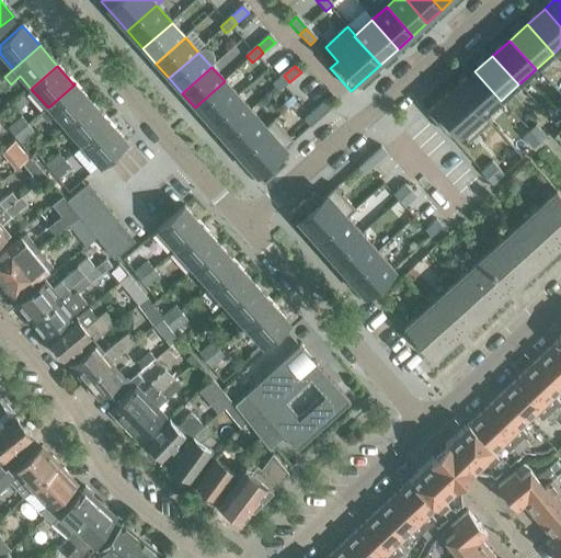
[(474,71),(457,88),(483,117),(484,116),(501,101),(474,71)]
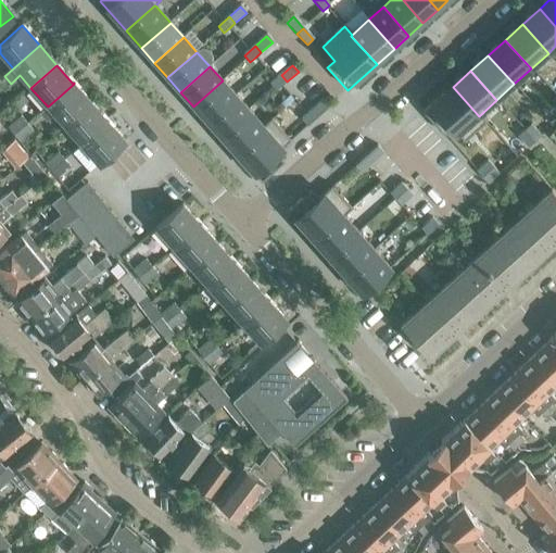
[(281,87),(287,82),(281,75),(269,85),(276,91),(281,87)]
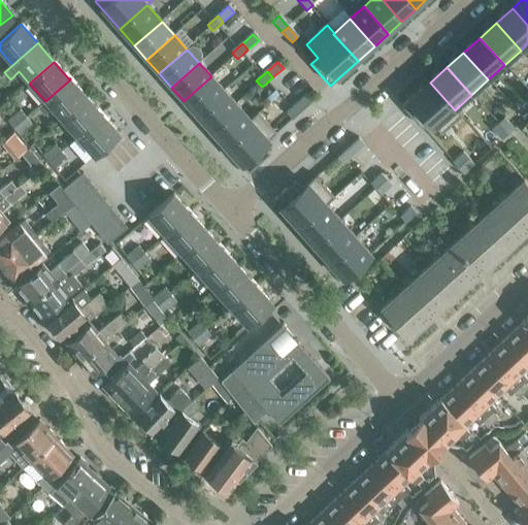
[(224,91),(211,76),(184,101),(196,116),(224,91)]
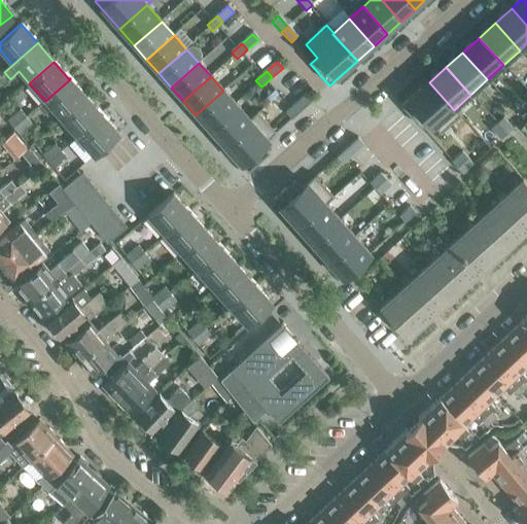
[(50,108),(61,119),(85,98),(70,80),(71,79),(70,79),(45,101),(37,108),(38,108),(43,114),(50,108)]
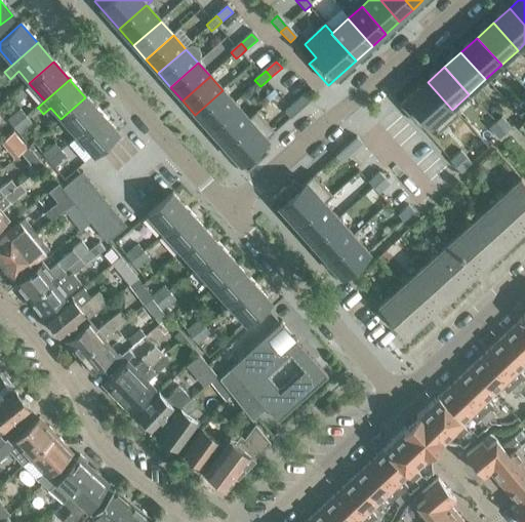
[(428,82),(400,107),(419,128),(427,121),(438,134),(458,117),(459,116),(453,109),(452,110),(428,82)]
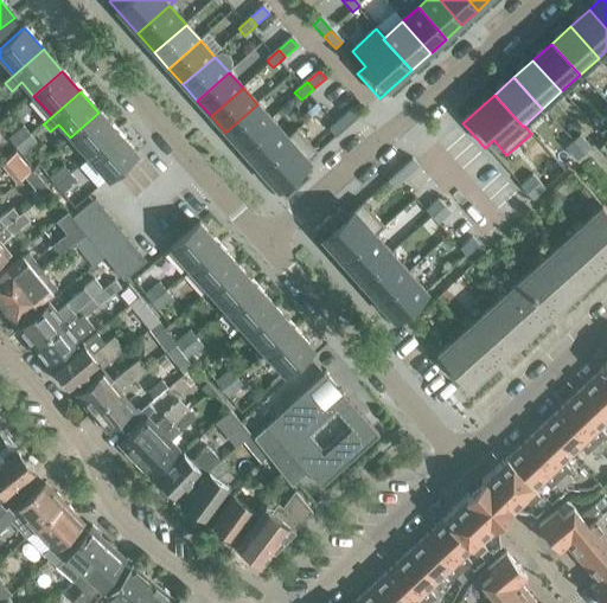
[(257,104),(225,133),(240,148),(272,120),(257,104)]
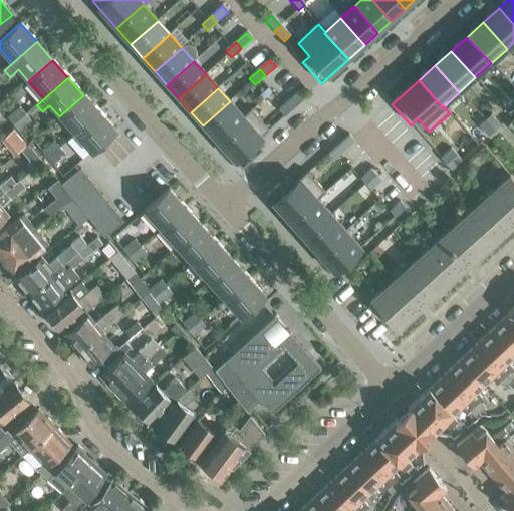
[(289,101),(294,107),(305,98),(299,92),(289,101)]
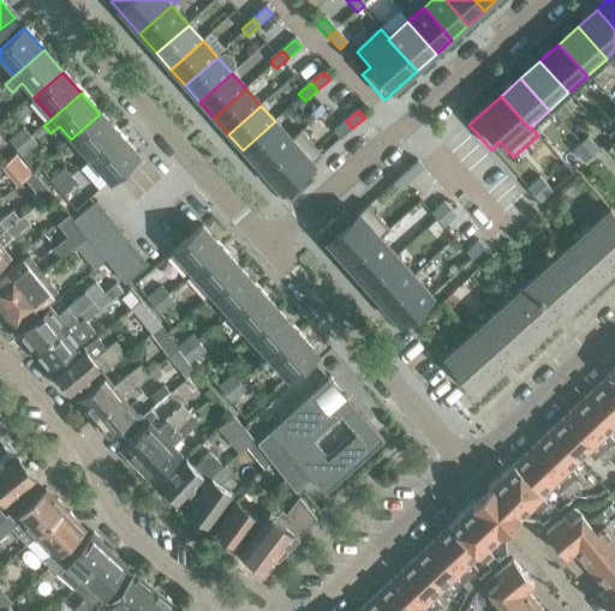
[(71,139),(90,161),(120,135),(119,133),(119,135),(113,129),(100,114),(71,139)]
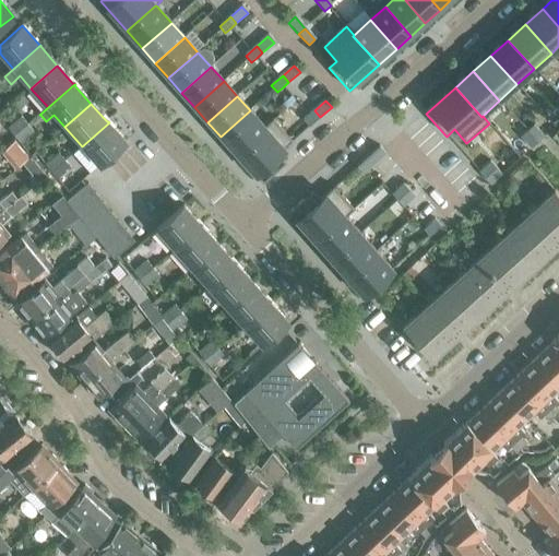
[(250,110),(221,137),(236,154),(265,128),(264,127),(250,110)]
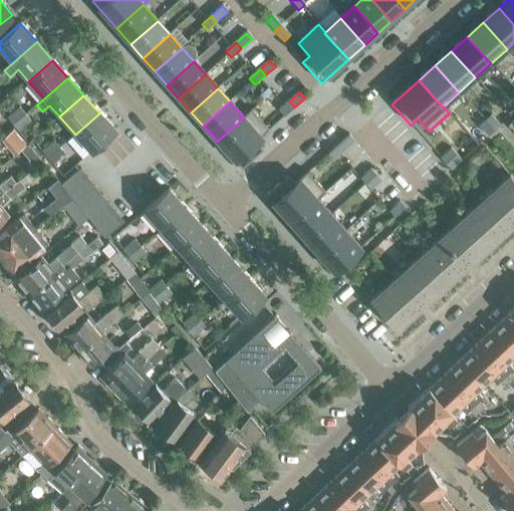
[(289,101),(278,110),(284,117),(294,107),(289,101)]
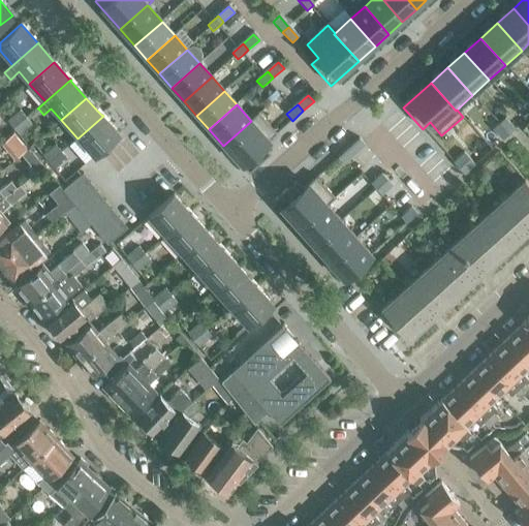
[(8,123),(13,129),(26,119),(20,113),(8,123)]
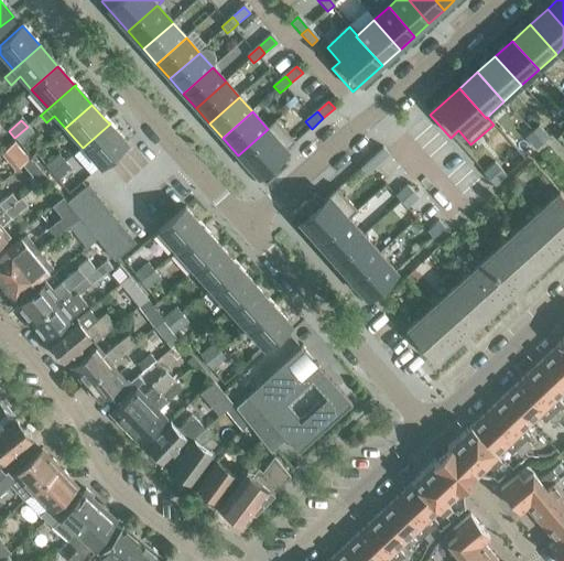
[(268,129),(238,155),(266,185),(288,164),(281,157),(295,143),(275,121),(267,128),(268,129)]
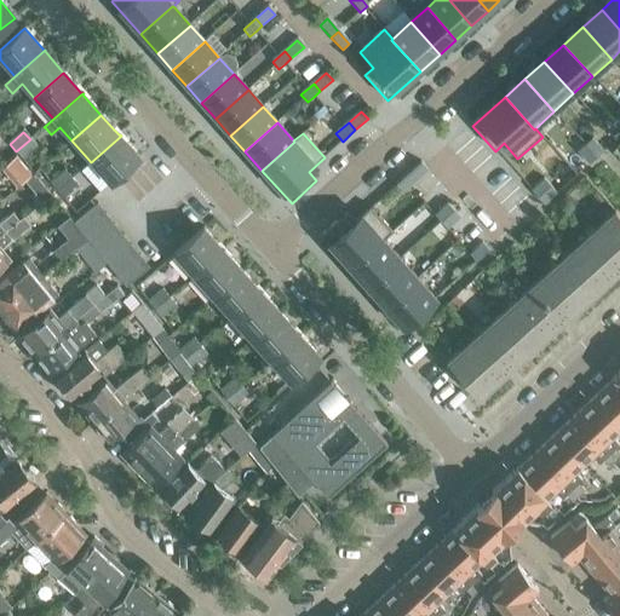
[(121,136),(91,162),(110,184),(139,159),(120,137),(121,136)]
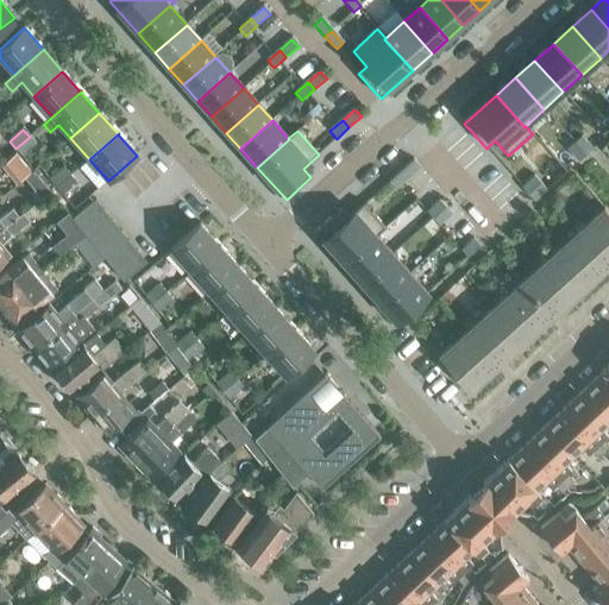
[(22,156),(36,144),(30,137),(16,149),(22,156)]
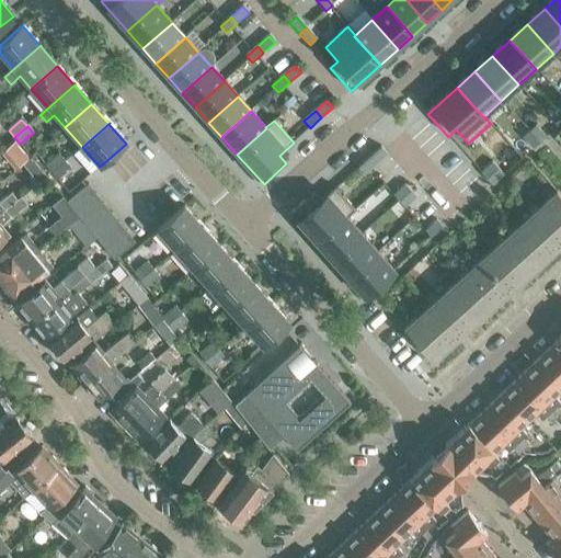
[(535,127),(529,133),(539,144),(546,138),(535,127)]
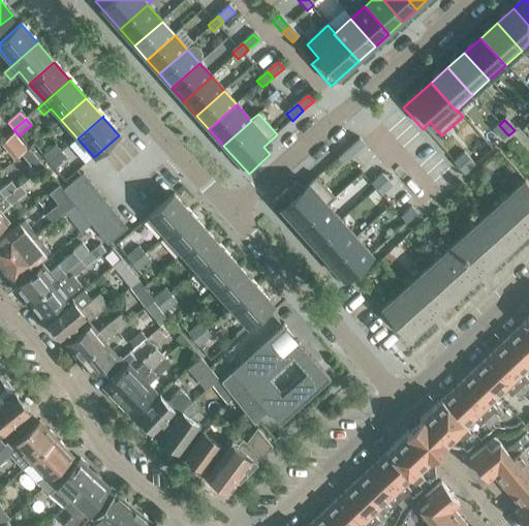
[(499,125),(493,130),(502,141),(508,135),(499,125)]
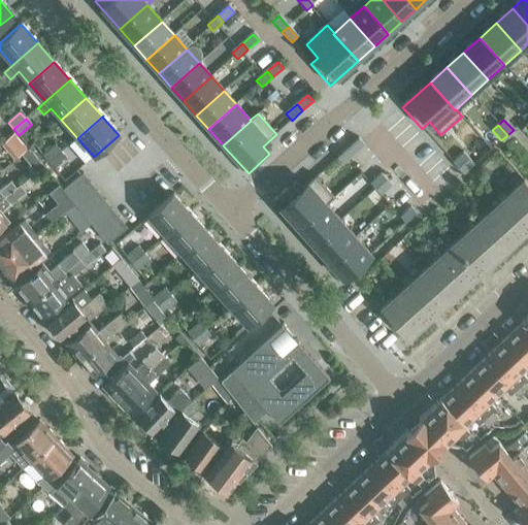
[(358,139),(348,149),(353,156),(364,145),(361,142),(358,139)]
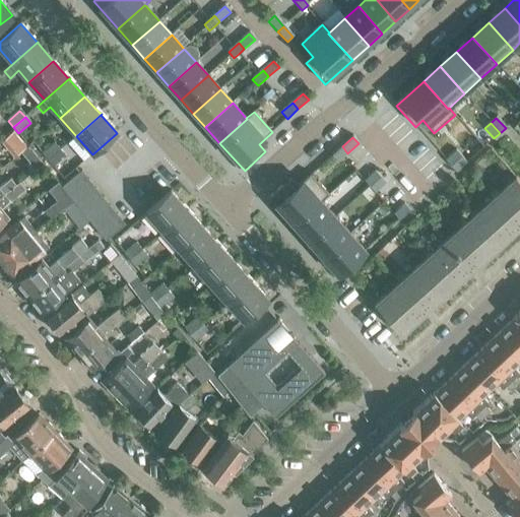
[(4,138),(0,141),(0,152),(10,145),(4,138)]
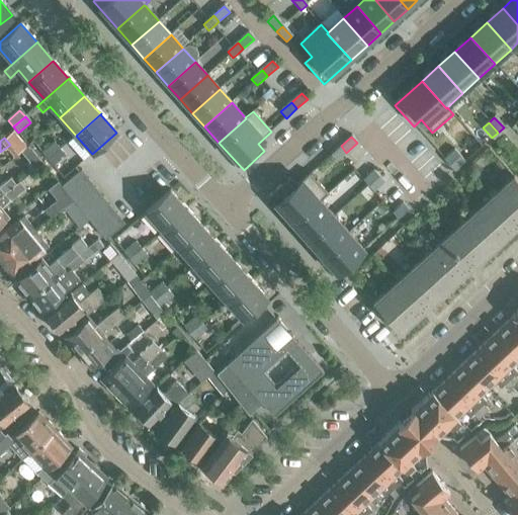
[(42,154),(49,161),(60,151),(55,144),(42,154)]
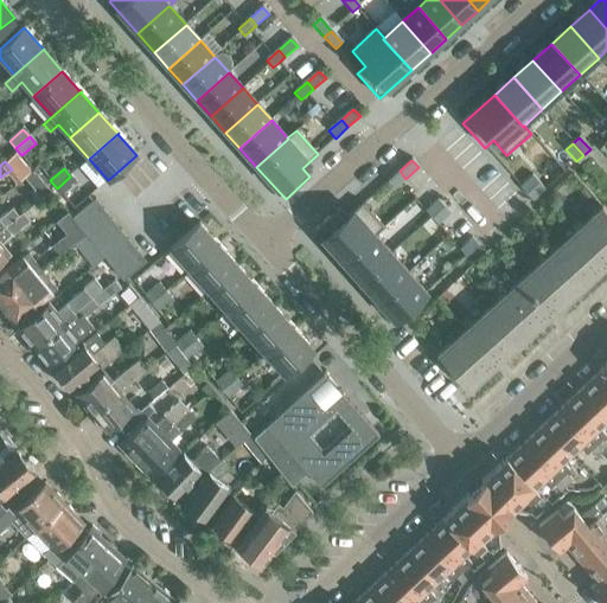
[(400,171),(387,183),(388,183),(394,190),(402,183),(406,179),(400,171)]
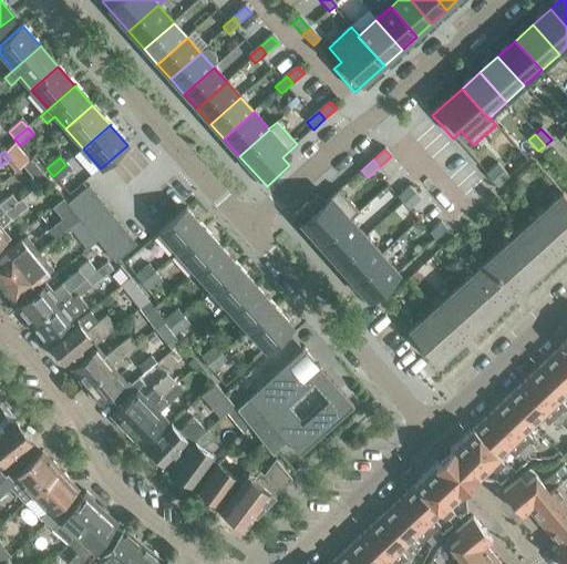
[(47,180),(31,161),(23,167),(39,186),(47,180)]
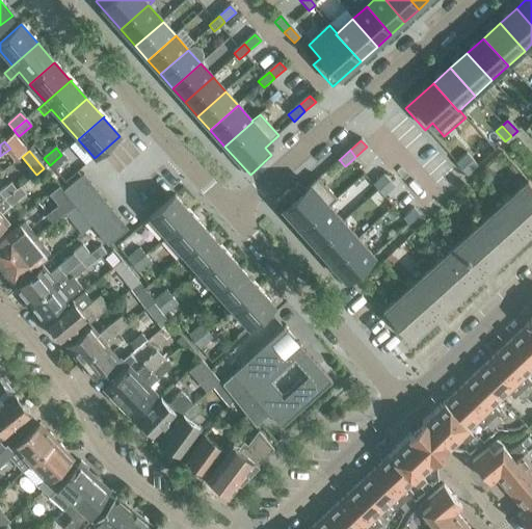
[(55,170),(67,161),(61,155),(50,165),(55,170)]
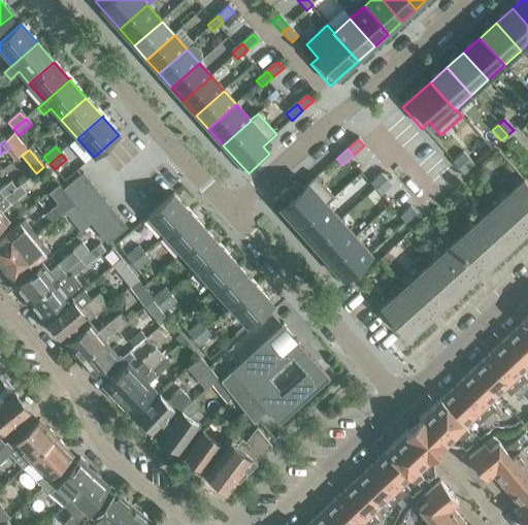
[(463,154),(452,163),(458,169),(468,160),(463,154)]
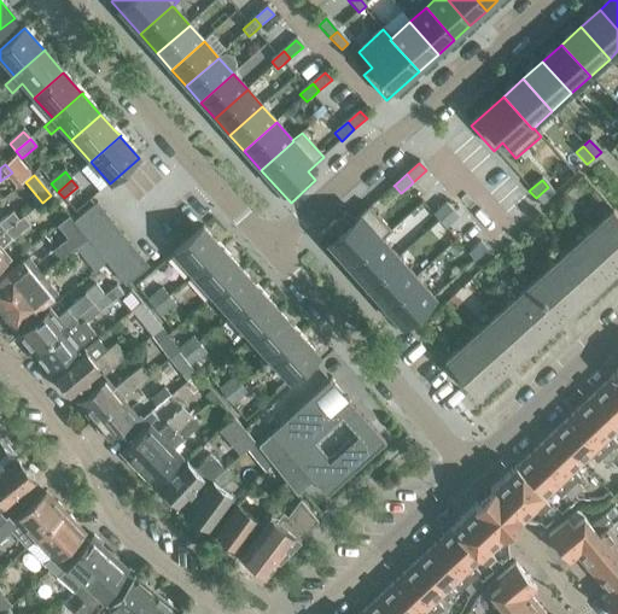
[(548,187),(536,198),(542,205),(554,193),(548,187)]
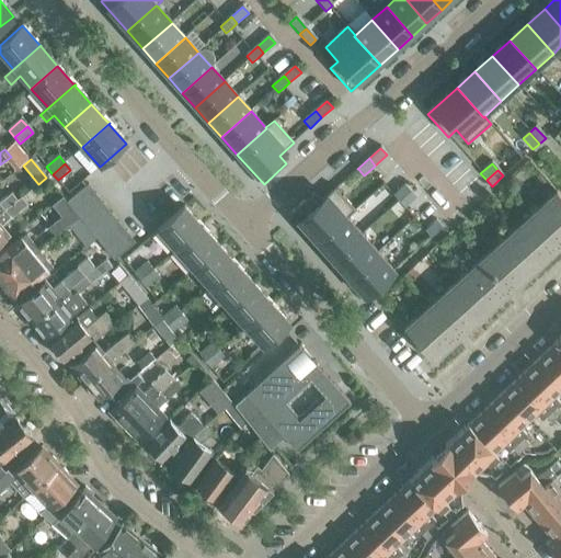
[(67,203),(76,213),(95,196),(88,186),(67,203)]
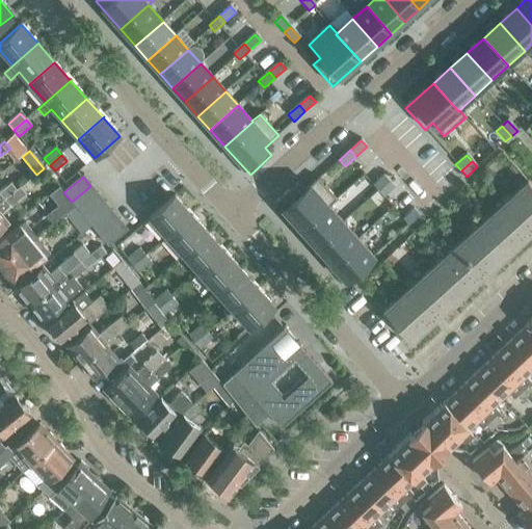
[(383,177),(373,186),(378,191),(389,182),(383,177)]
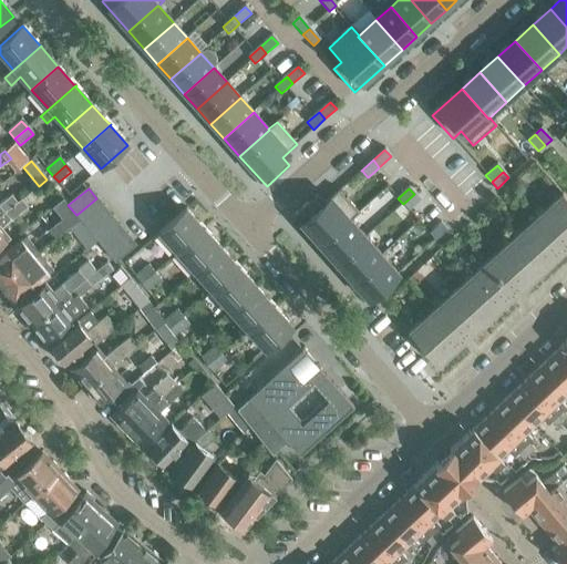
[(317,196),(294,216),(320,246),(350,219),(350,221),(359,214),(358,213),(339,192),(338,191),(323,204),(317,196)]
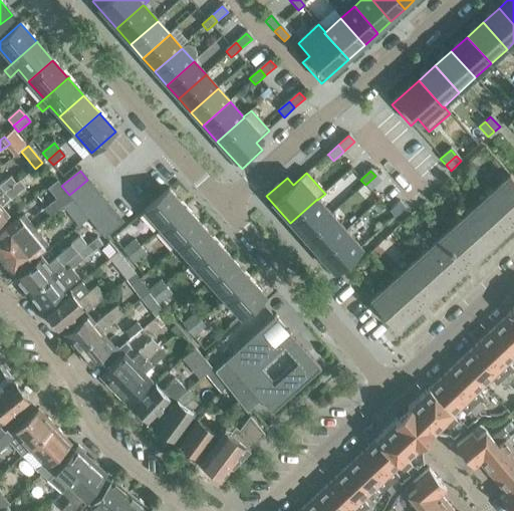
[(19,182),(25,189),(34,182),(28,175),(19,182)]
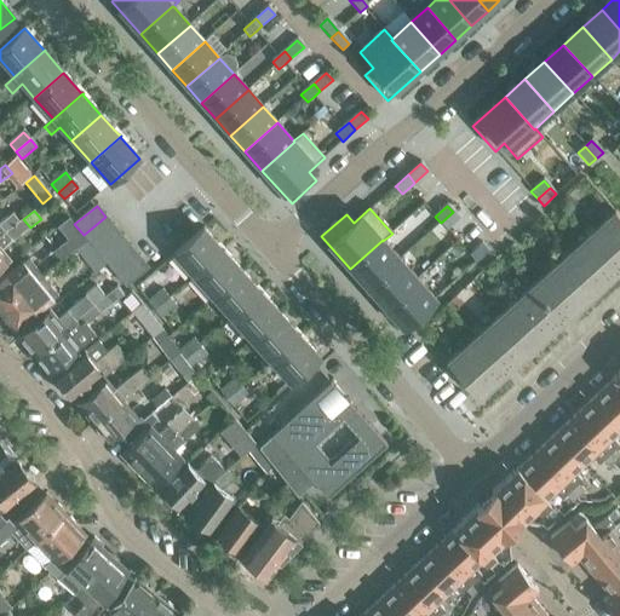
[(453,212),(441,223),(447,230),(459,219),(453,212)]
